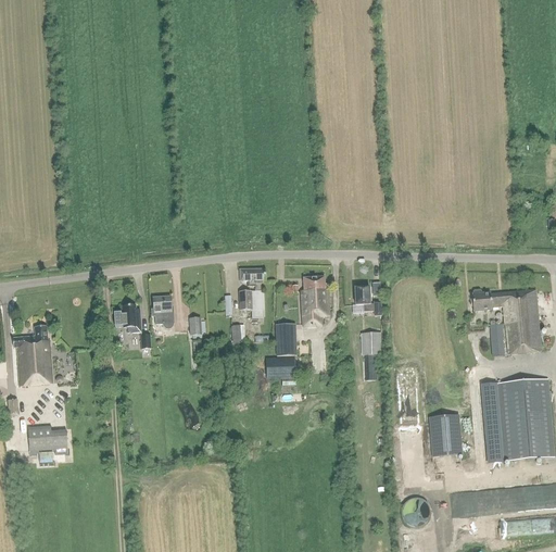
[(264,278),(264,267),(240,268),(240,278),(247,278),(247,284),(254,284),(254,288),(238,288),(239,308),(251,308),(251,315),(265,314),(263,287),(262,287),(262,278),(264,278)]
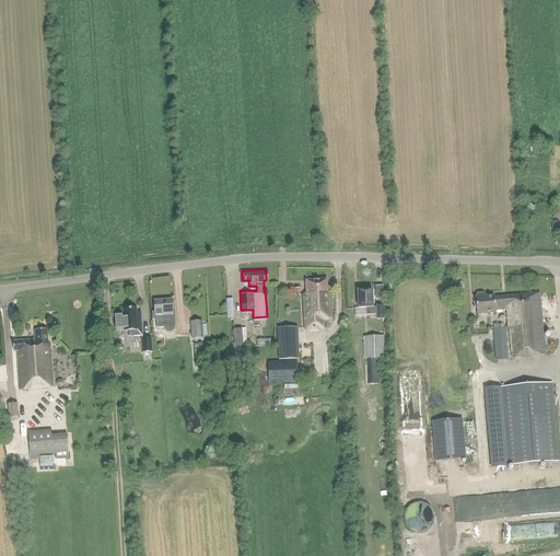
[(306,290),(303,290),(304,317),(318,316),(318,326),(324,325),(324,316),(331,316),(329,284),(327,284),(327,277),(306,278),(306,290)]
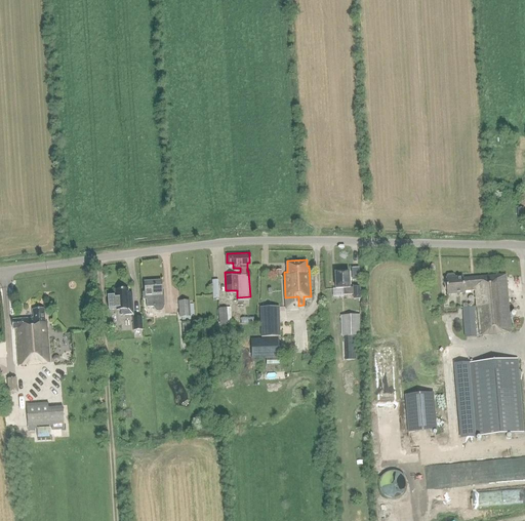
[(360,295),(359,283),(353,283),(353,285),(349,285),(349,269),(335,270),(335,286),(344,285),(344,292),(353,291),(353,295),(360,295)]
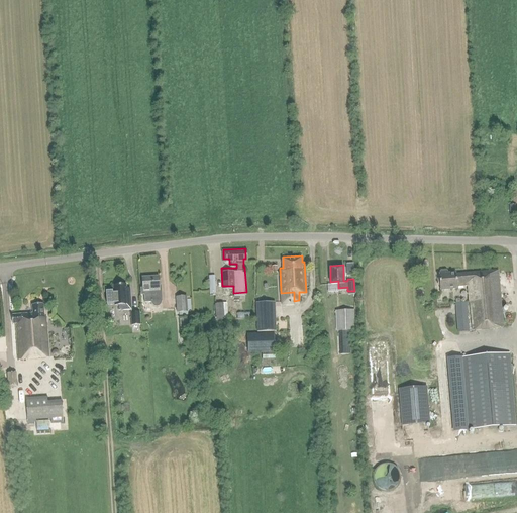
[(503,324),(498,268),(455,271),(455,270),(448,270),(448,268),(447,267),(441,268),(440,269),(440,271),(439,271),(440,287),(457,286),(457,283),(469,282),(473,327),(503,324)]
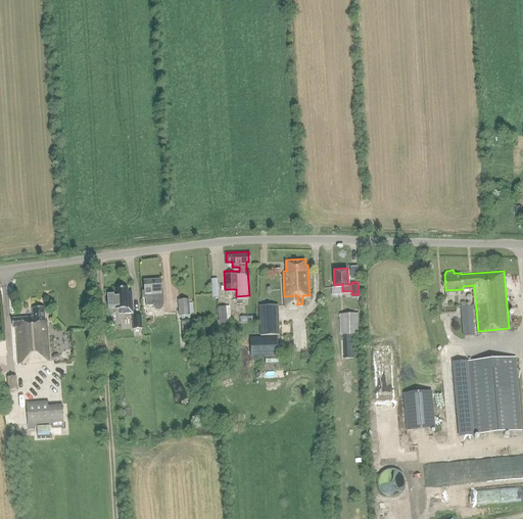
[(160,292),(159,277),(143,278),(144,288),(141,288),(142,295),(145,295),(145,303),(153,302),(153,304),(155,307),(157,307),(159,305),(161,304),(161,302),(163,302),(162,292),(160,292)]
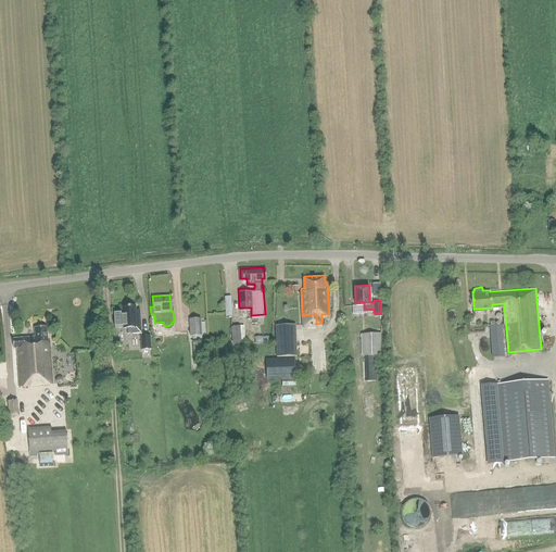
[(135,309),(135,303),(121,303),(122,312),(121,312),(119,310),(113,310),(114,324),(121,323),(122,323),(122,324),(126,324),(127,330),(140,329),(139,309),(135,309)]
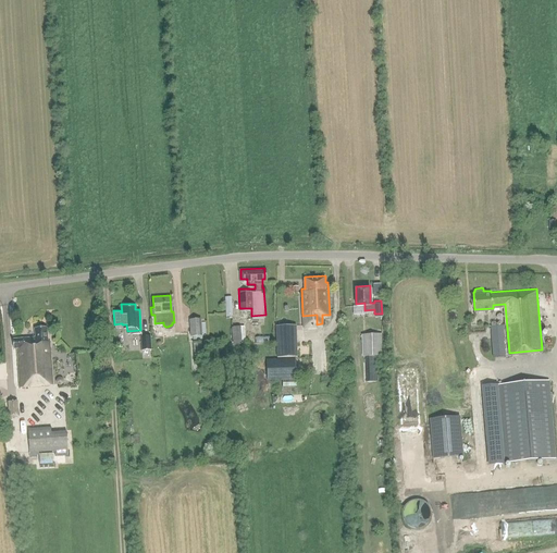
[(188,317),(189,333),(200,332),(200,317),(188,317)]
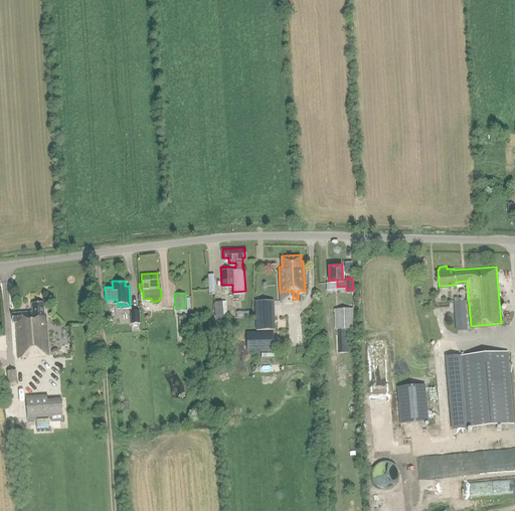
[(225,311),(224,298),(214,299),(215,312),(225,311)]
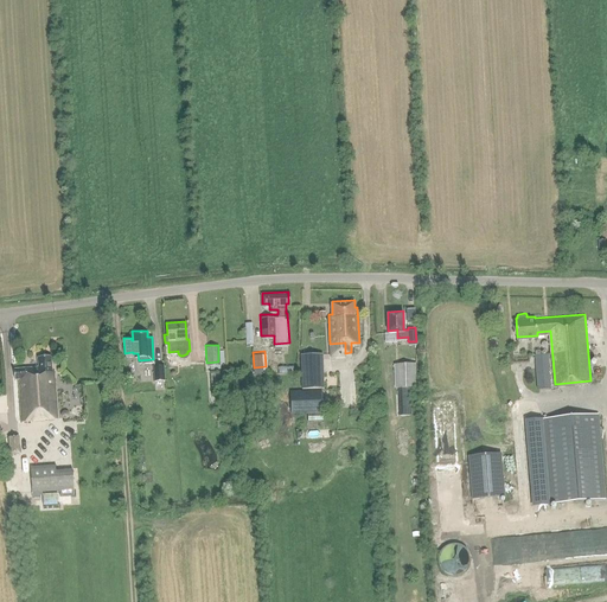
[(324,384),(323,351),(300,352),(302,385),(324,384)]
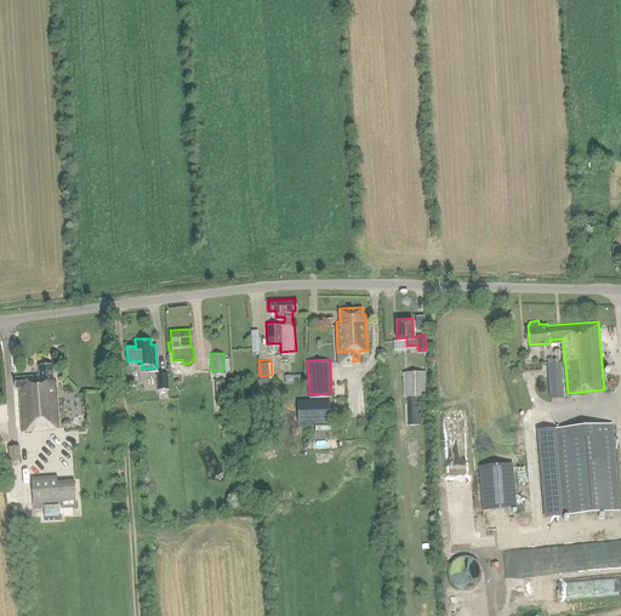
[(563,393),(560,359),(547,360),(551,394),(563,393)]
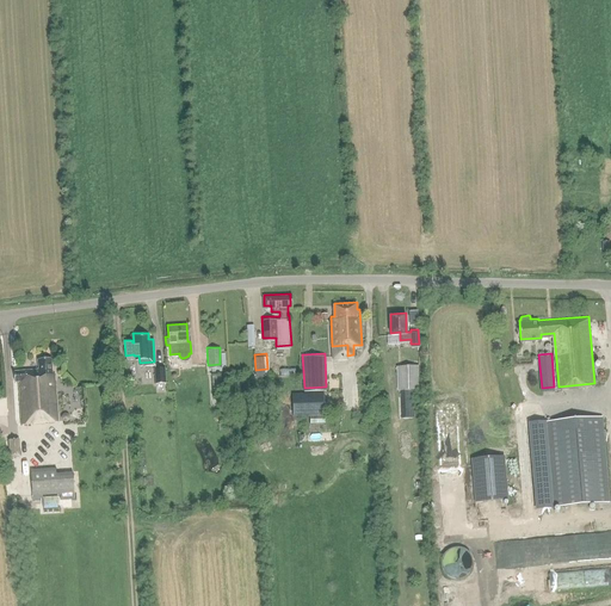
[(57,420),(54,372),(51,372),(50,356),(36,357),(37,368),(13,369),(14,379),(19,379),(22,422),(57,420)]
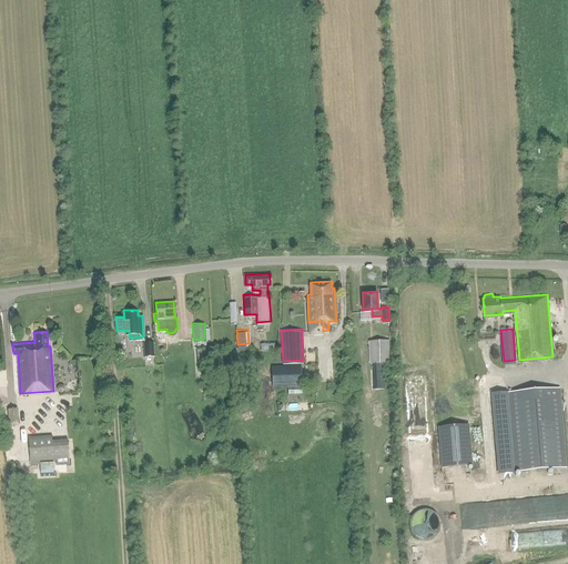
[(388,360),(388,339),(369,339),(371,360),(388,360)]
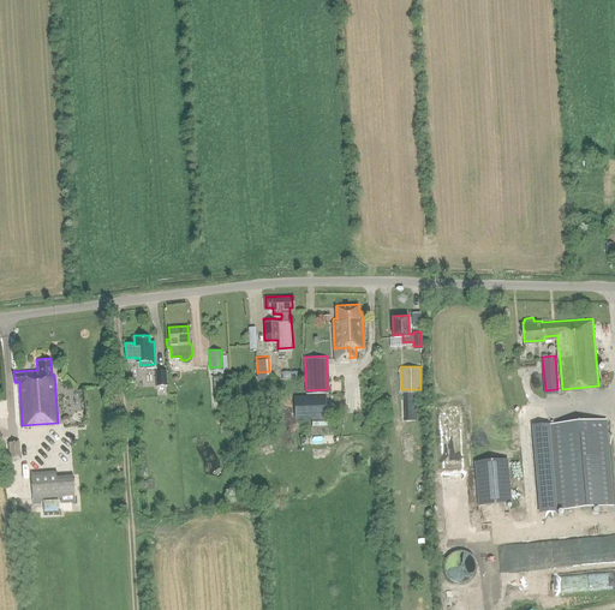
[(165,368),(155,369),(156,383),(166,382),(165,368)]
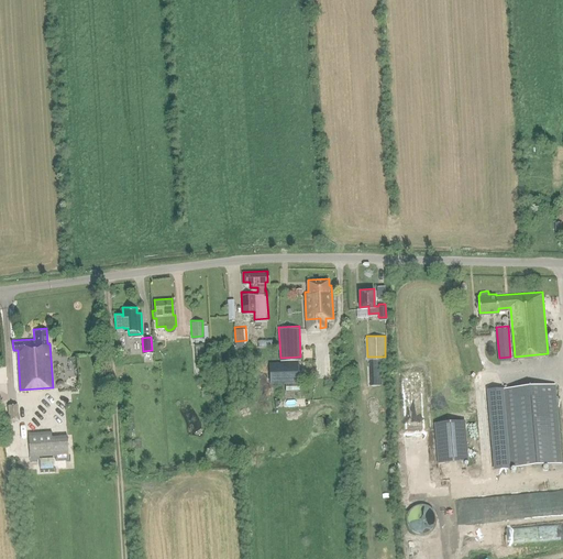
[(298,360),(269,361),(269,381),(285,381),(285,387),(298,386),(298,360)]
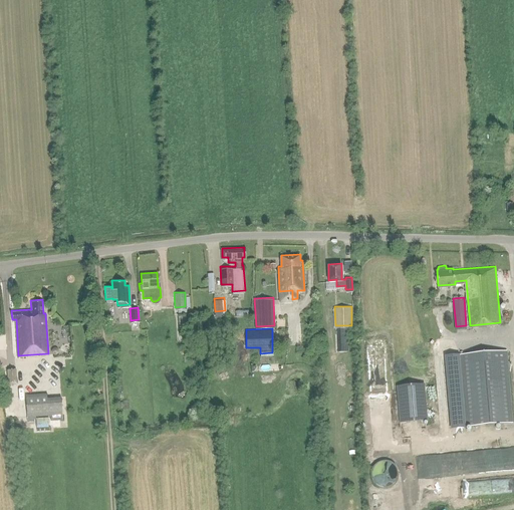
[(512,421),(506,348),(460,352),(466,425),(512,421)]
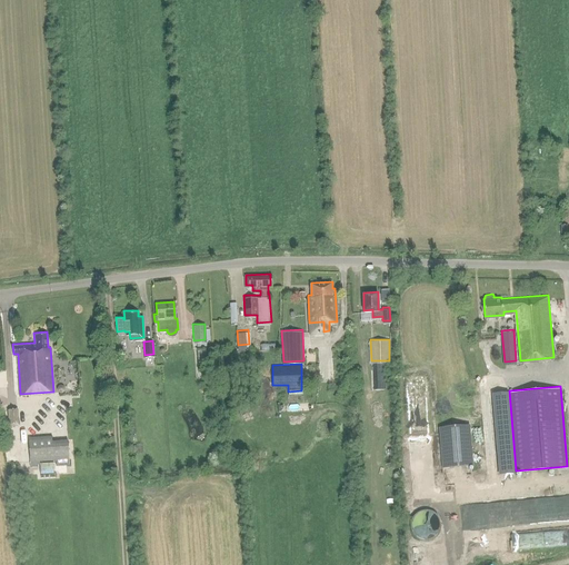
[(20,416),(19,416),(18,406),(7,407),(8,424),(20,423),(20,416)]
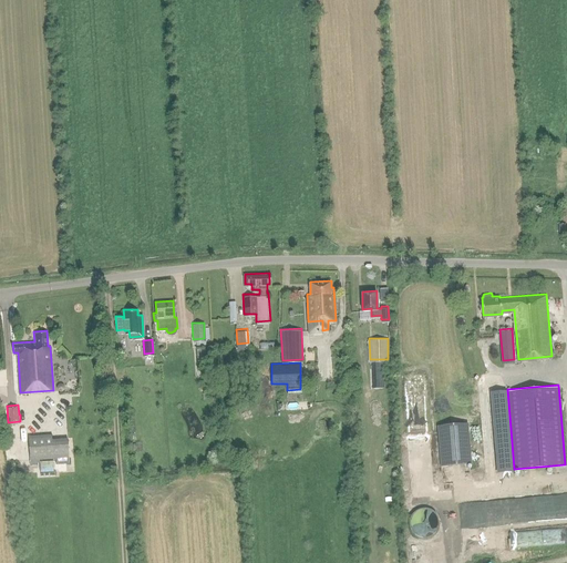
[(437,423),(441,463),(471,461),(467,421),(437,423)]
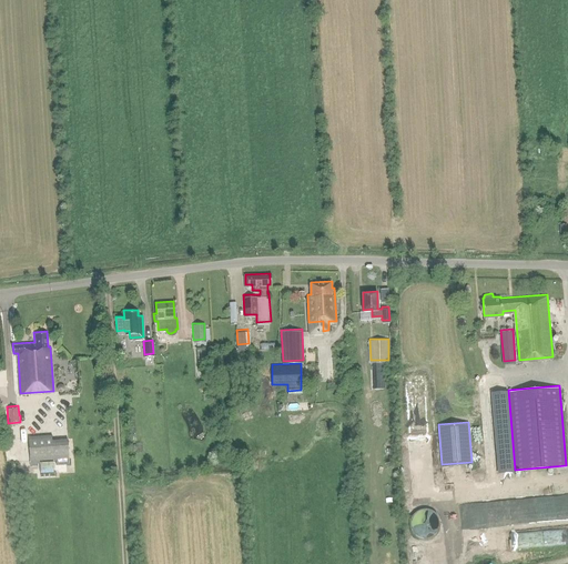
[(70,456),(69,440),(53,441),(53,434),(30,435),(31,460),(70,456)]
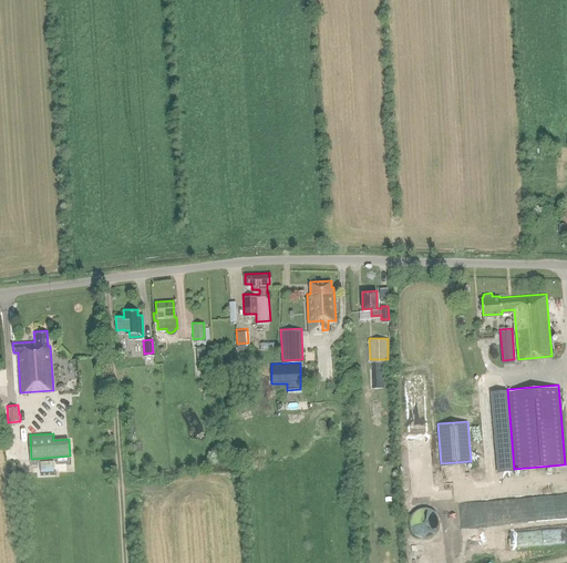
[(55,468),(55,457),(42,458),(42,468),(55,468)]
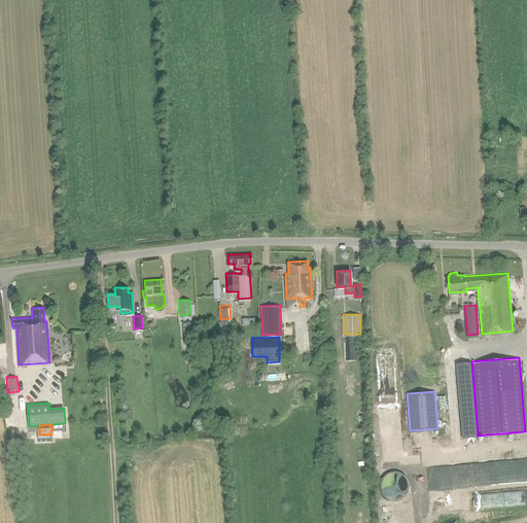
[(398,469),(395,469),(392,469),(389,471),(385,472),(383,474),(381,477),(380,481),(379,484),(380,488),(381,490),(383,493),(386,495),(389,496),(393,497),(398,496),(401,494),(405,492),(407,487),(408,483),(408,480),(407,477),(406,475),(403,473),(401,471),(398,469)]
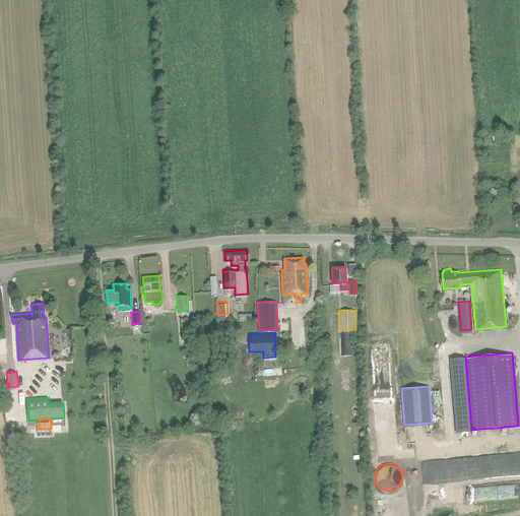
[(478,487),(491,488),(491,471),(478,470),(478,487)]
